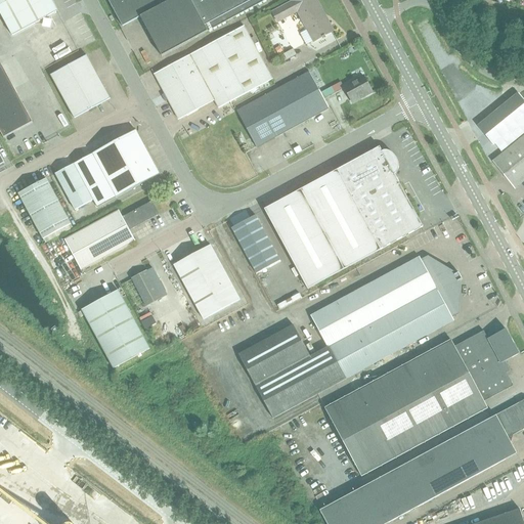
[(0,0),(0,13),(11,36),(57,11),(50,0),(0,0)]
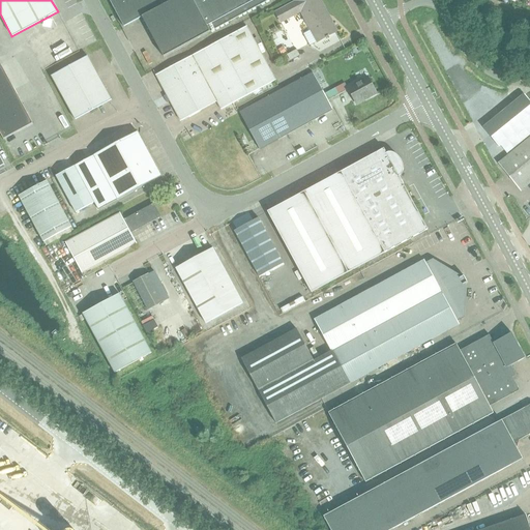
[(109,0),(123,27),(125,26),(142,18),(164,57),(269,0),(109,0)]
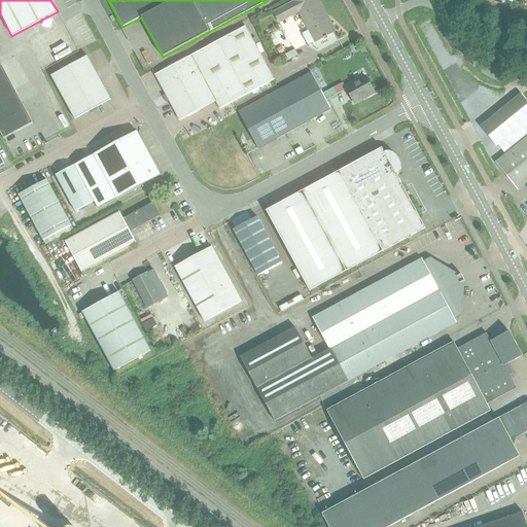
[(326,15),(317,0),(294,0),(292,1),(292,2),(273,12),(279,24),(297,12),(308,31),(302,34),(308,45),(314,42),(315,43),(323,38),(324,40),(327,38),(326,37),(336,32),(330,23),(327,24),(324,18),(326,15)]
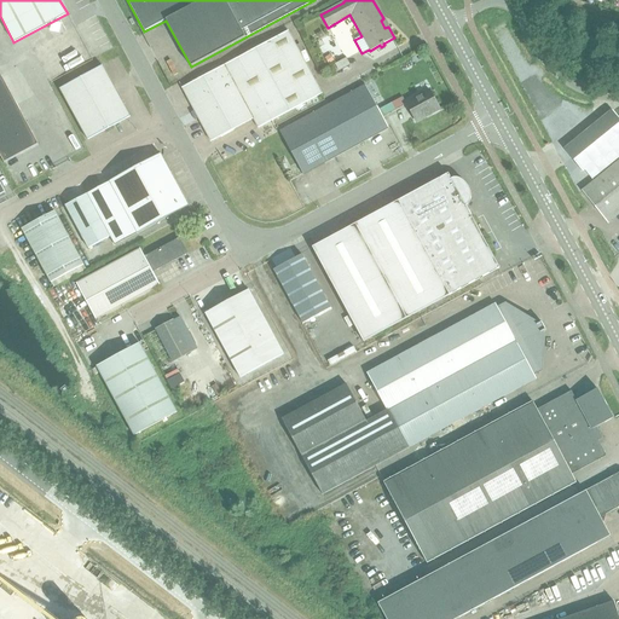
[(195,120),(198,119),(210,142),(253,119),(258,128),(322,94),(299,52),(304,50),(300,44),(296,46),(288,32),(181,88),(195,111),(191,113),(195,120)]
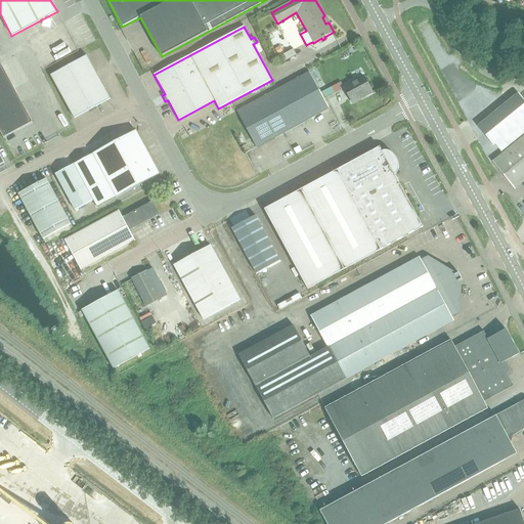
[(284,54),(287,60),(297,55),(294,49),(284,54)]
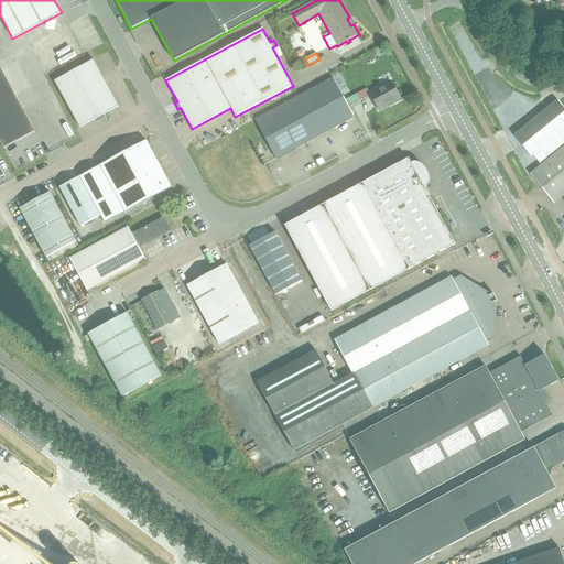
[(54,82),(79,128),(118,107),(93,60),(54,82)]
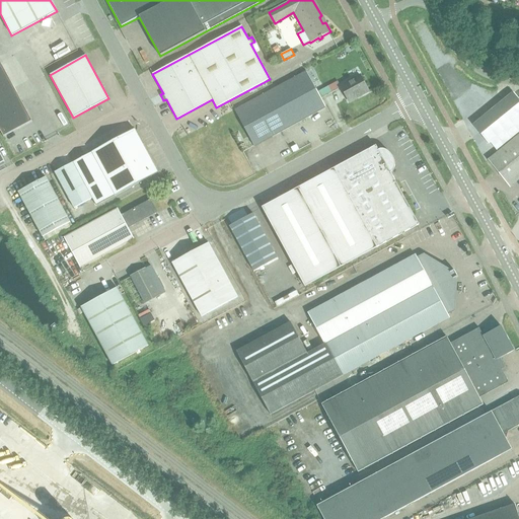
[(0,62),(0,130),(3,137),(32,122),(0,62)]
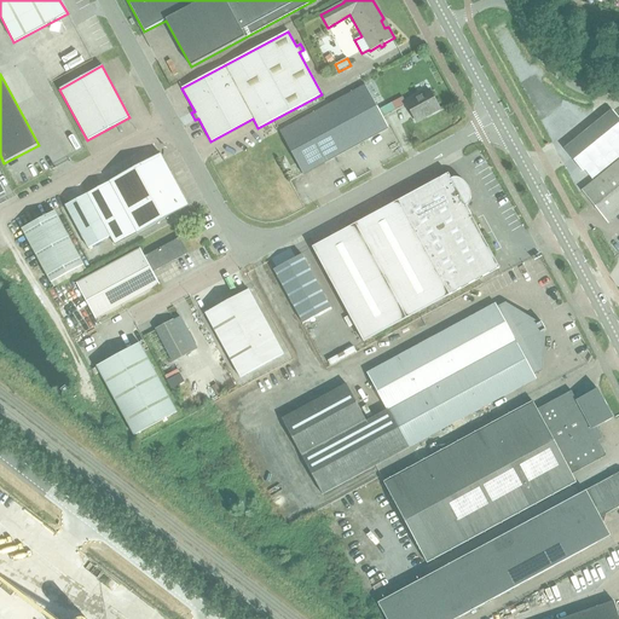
[(408,75),(380,87),(387,103),(415,90),(408,75)]
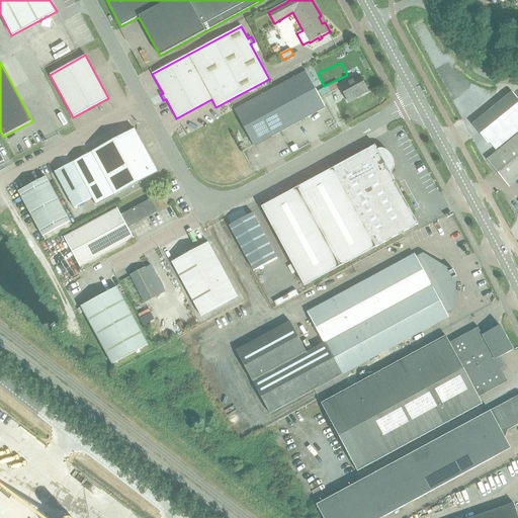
[(325,108),(308,76),(305,72),(234,111),(253,147),(325,108)]
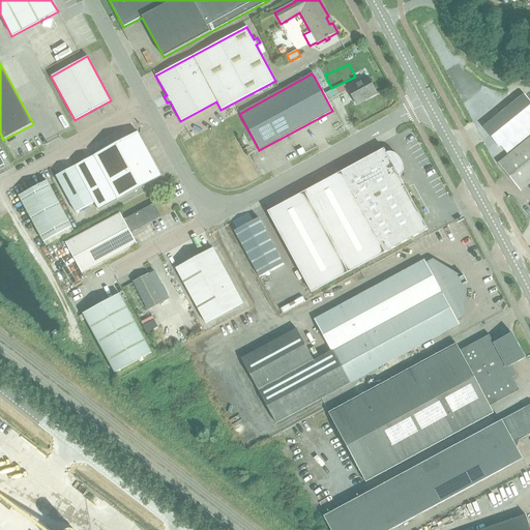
[(370,98),(377,94),(367,78),(347,89),(355,104),(369,96),(370,98)]
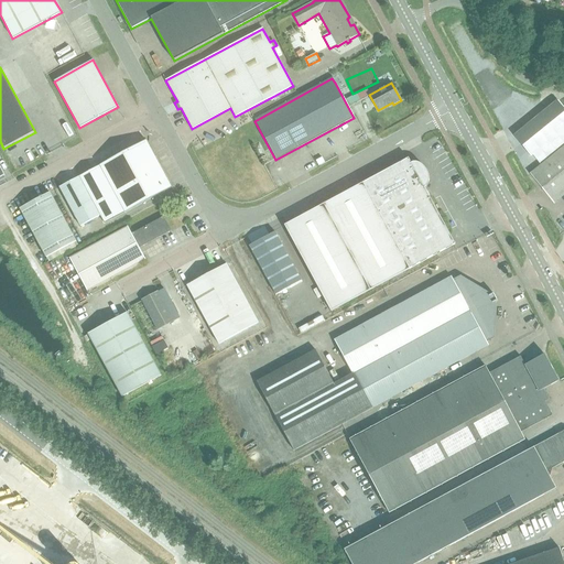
[(533,155),(541,165),(530,174),(554,204),(563,195),(563,109),(557,101),(514,136),(531,156),(533,155)]
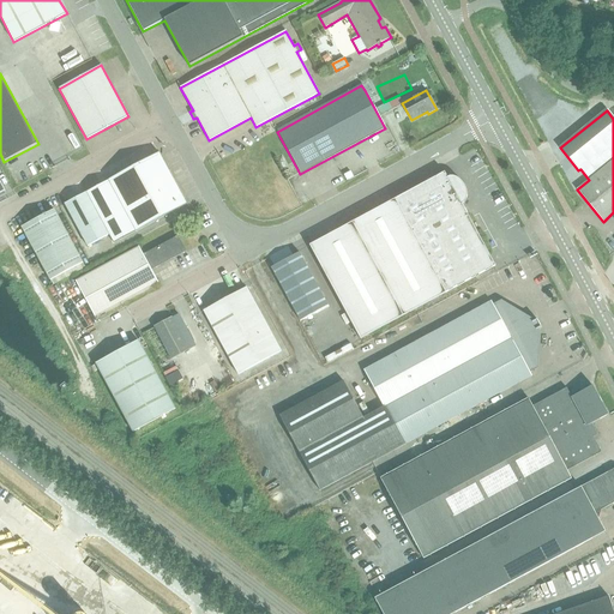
[(101,185),(86,192),(86,193),(109,235),(114,244),(136,230),(137,232),(186,204),(187,204),(158,154),(109,180),(101,185)]
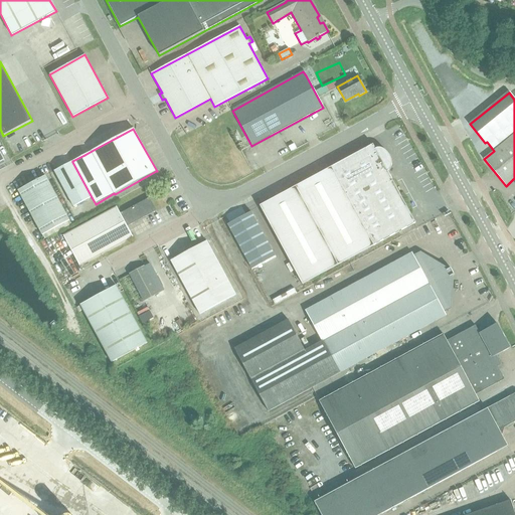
[(376,149),(375,149),(373,145),(331,168),(373,245),(415,223),(387,171),(388,170),(389,169),(389,168),(390,167),(390,166),(391,165),(391,164),(391,163),(391,162),(391,160),(390,159),(390,158),(390,157),(389,156),(389,155),(388,154),(387,153),(386,152),(385,151),(384,151),(383,150),(382,150),(381,149),(380,149),(379,149),(376,149)]
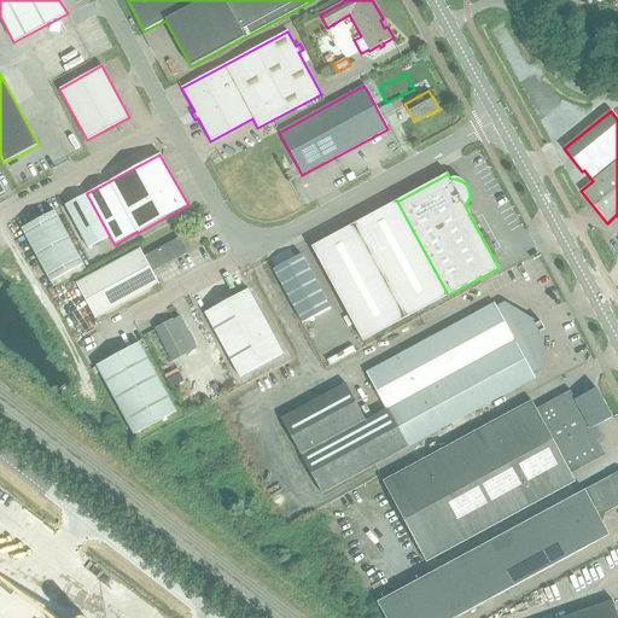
[(65,205),(88,249),(110,237),(87,193),(65,205)]
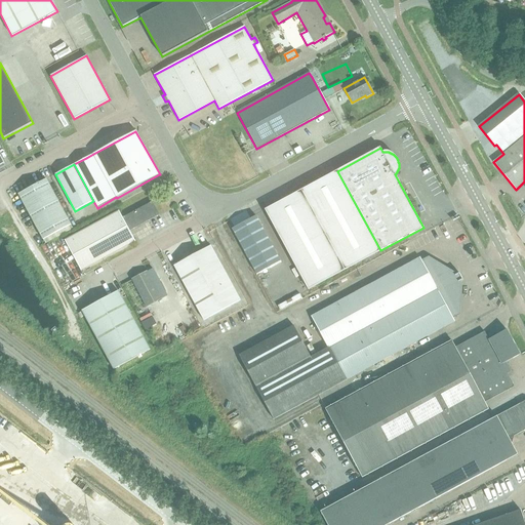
[(380,250),(337,171),(265,211),(309,290),(380,250)]
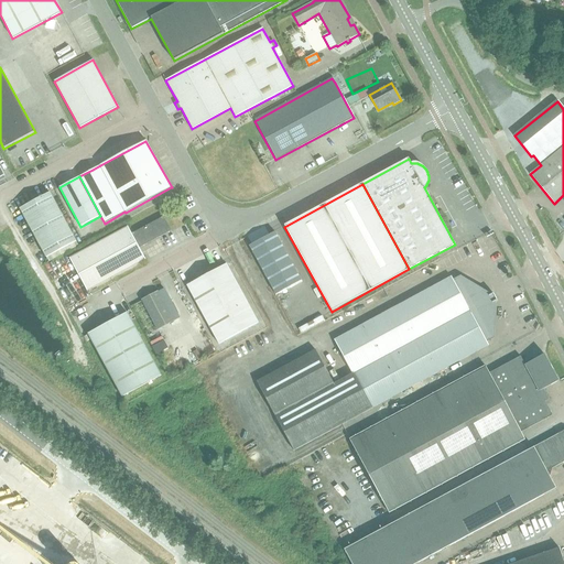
[(20,208),(46,258),(76,241),(50,193),(20,208)]
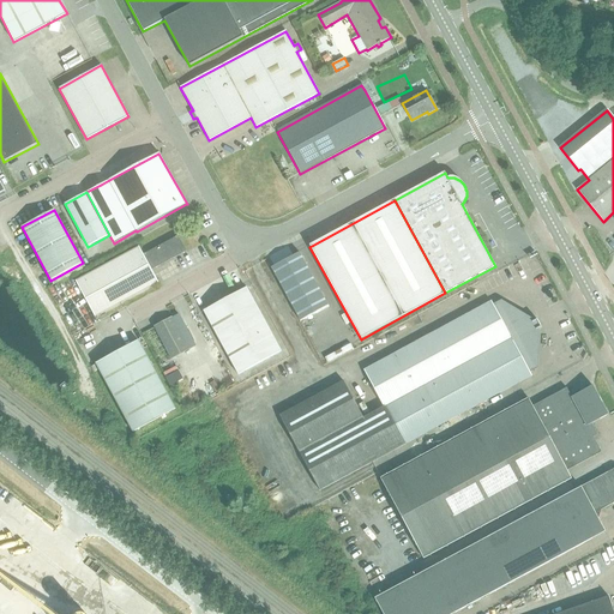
[(151,270),(186,251),(178,235),(143,254),(139,247),(76,281),(95,317),(158,282),(151,270)]
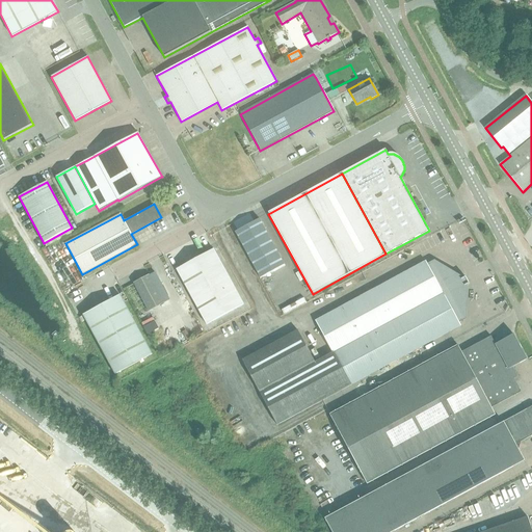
[(260,218),(235,232),(260,277),(285,265),(260,218)]
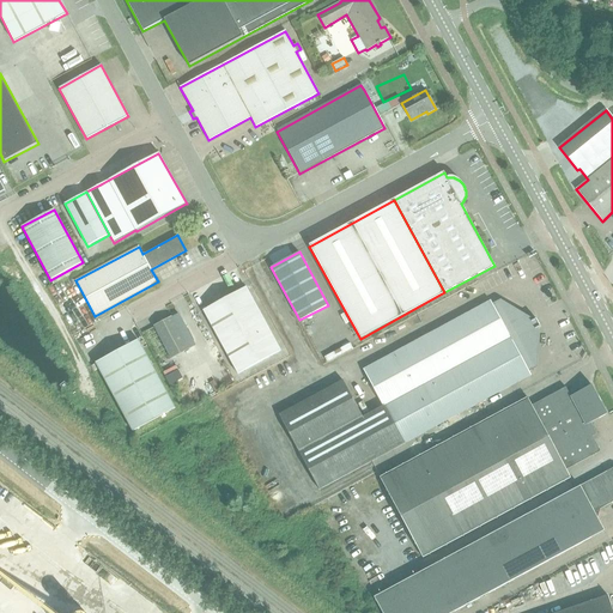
[(204,310),(238,375),(280,351),(246,287),(204,310)]
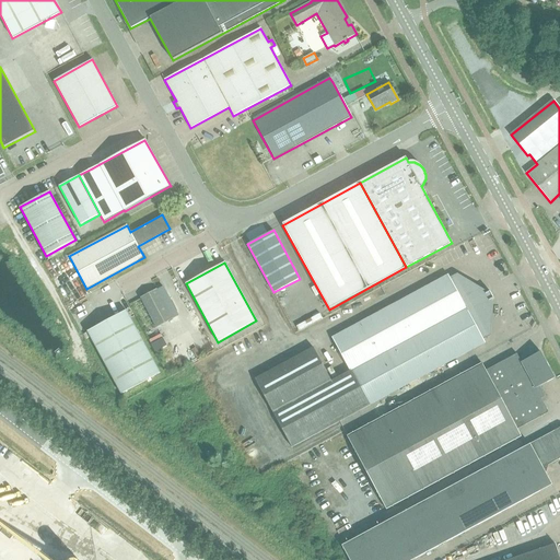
[(350,372),(333,382),(331,382),(313,348),(255,380),(291,447),(334,424),(474,350),(485,342),(482,338),(489,335),(490,301),(493,299),(490,291),(486,293),(457,276),(451,280),(448,275),(333,338),(350,372)]
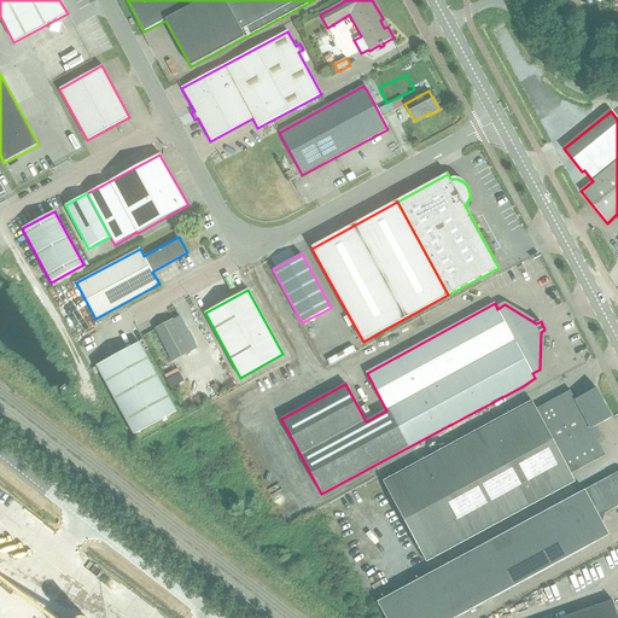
[(155,328),(173,362),(191,353),(173,320),(155,328)]
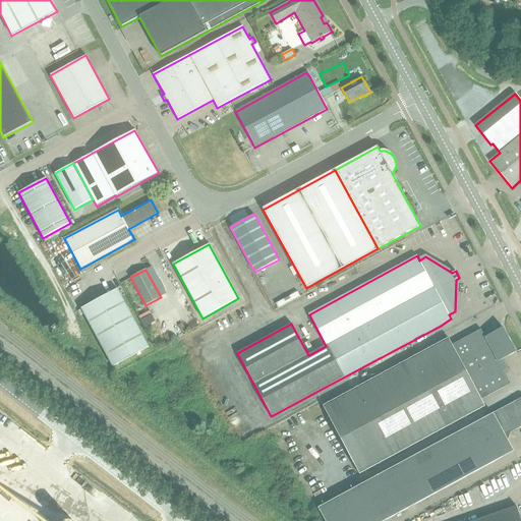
[(288,272),(266,284),(277,307),(300,295),(288,272)]
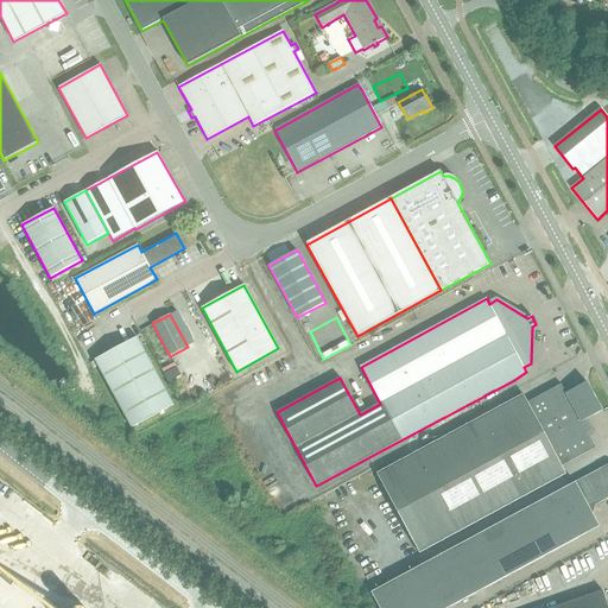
[(95,360),(131,428),(173,405),(137,337),(95,360)]
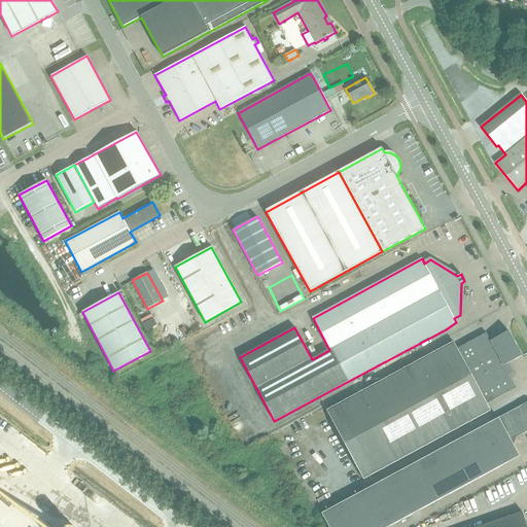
[(505,365),(522,356),(508,331),(490,342),(486,334),(457,350),(453,343),(326,411),(363,480),(490,411),(486,405),(516,389),(507,374),(508,373),(505,365)]
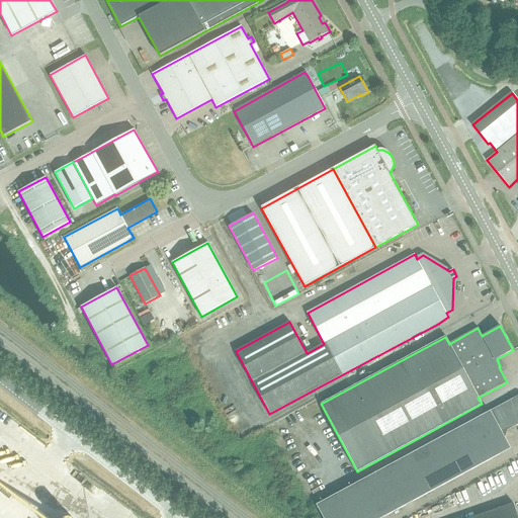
[(513,400),(491,411),(316,505),(323,517),(382,517),(510,449),(504,439),(507,431),(517,424),(517,397),(513,400)]
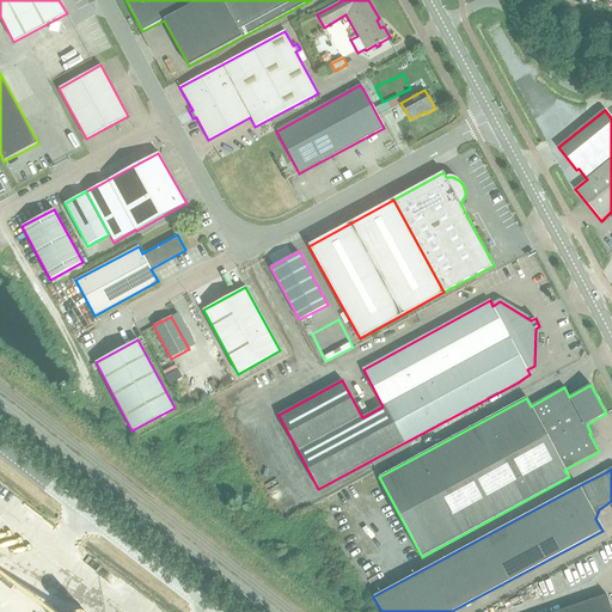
[(611,611),(606,597),(558,611),(611,611)]
